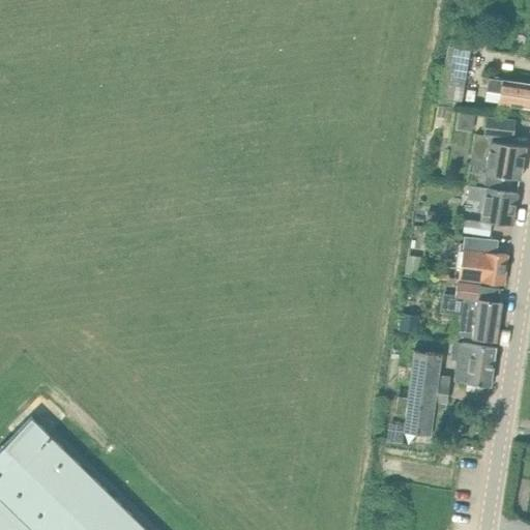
[(462,107),(470,50),(448,46),(440,102),(462,107)]
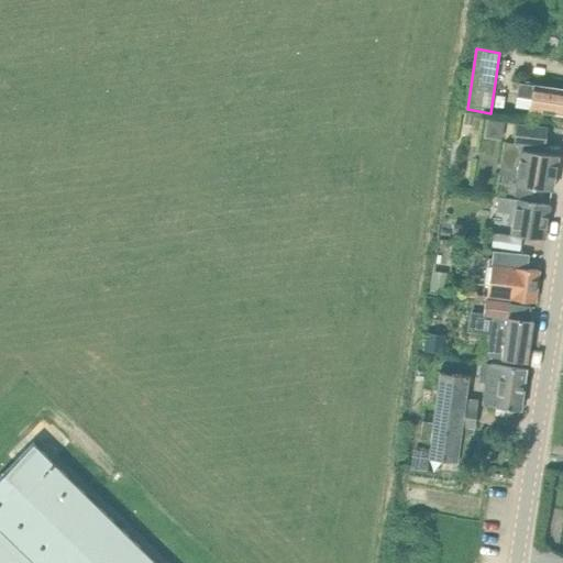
[(536,58),(536,77),(548,77),(548,58),(536,58)]
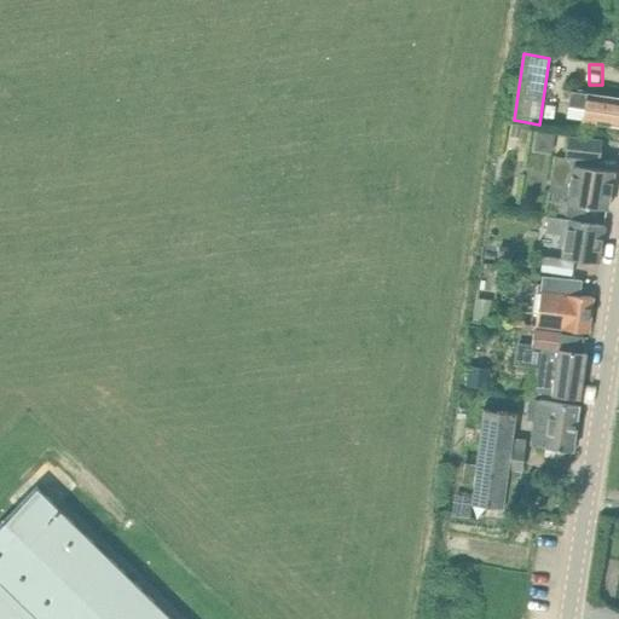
[(618,126),(618,97),(571,90),(567,117),(578,120),(579,110),(585,111),(583,120),(618,126)]
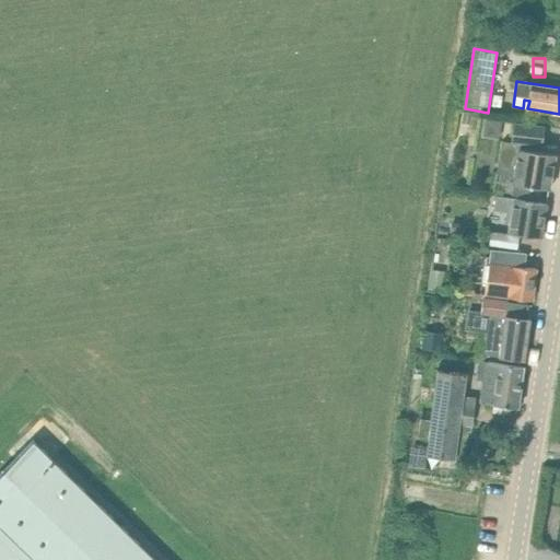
[(545,146),(547,127),(514,123),(512,141),(545,146)]
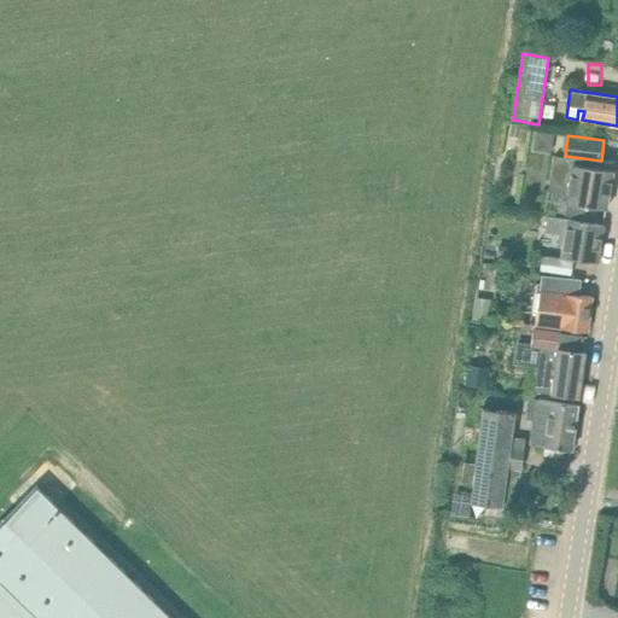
[(589,167),(572,164),(566,203),(565,214),(594,219),(595,207),(607,209),(613,170),(589,167)]
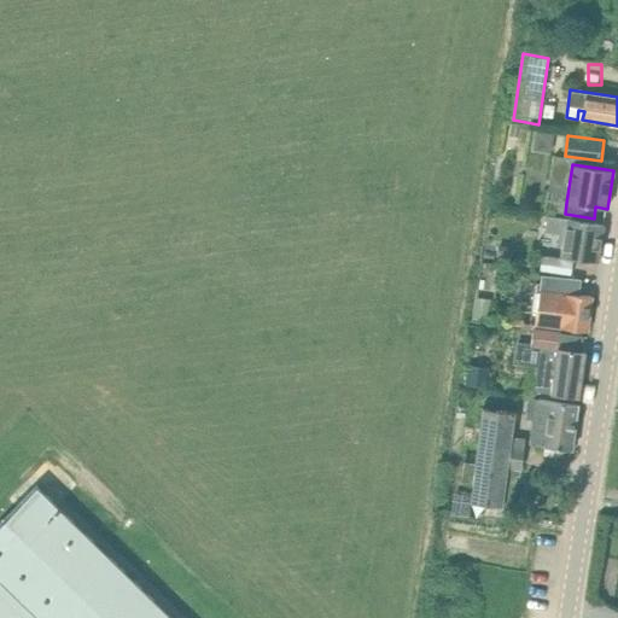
[(598,262),(604,225),(551,216),(548,231),(564,233),(559,255),(598,262)]
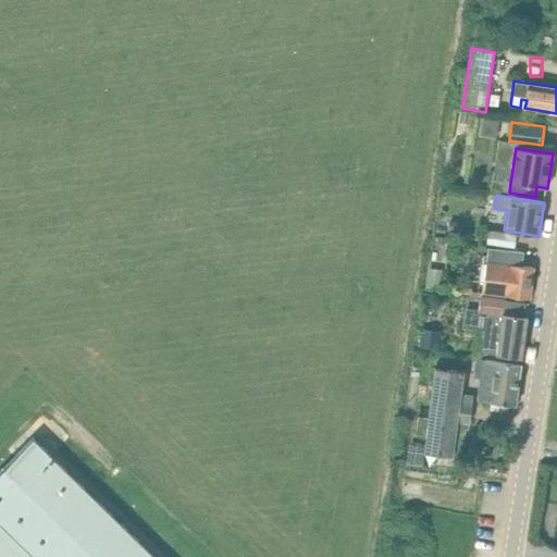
[(515,247),(517,234),(490,230),(487,243),(515,247)]
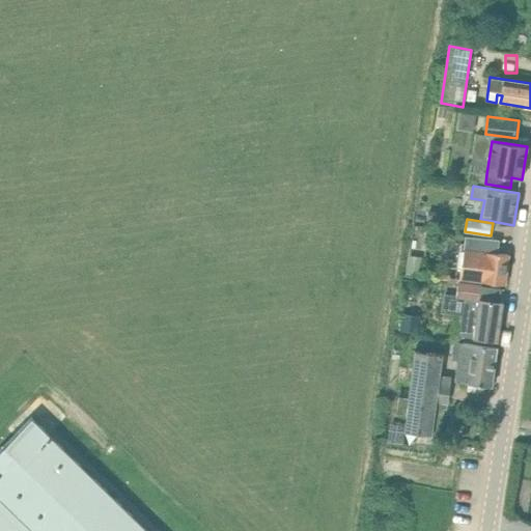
[(430,254),(436,235),(424,233),(420,251),(430,254)]
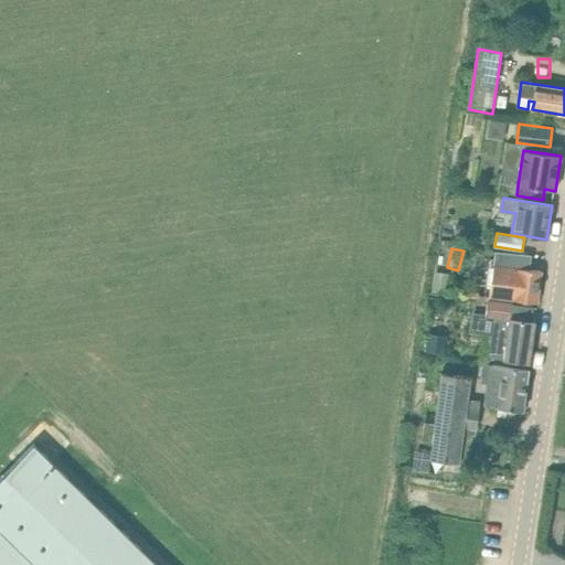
[(537,302),(542,272),(530,269),(531,256),(496,251),(489,296),(537,302)]
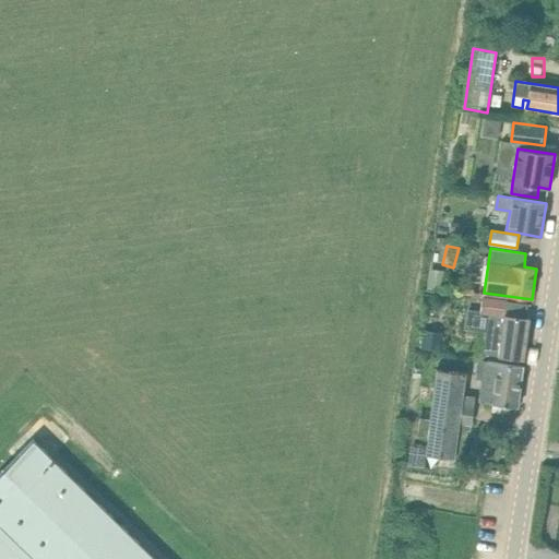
[(455,287),(474,287),(475,275),(456,274),(455,287)]
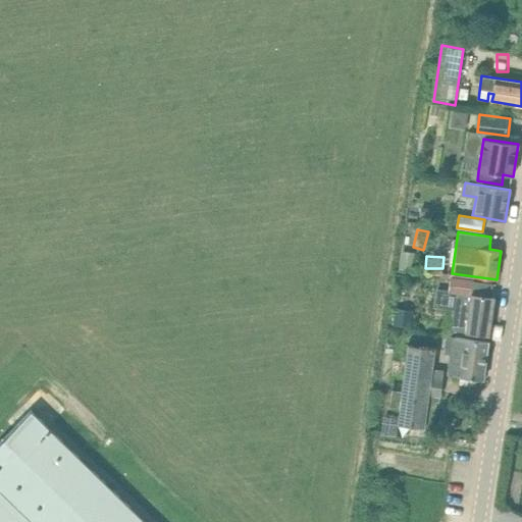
[(488,335),(493,298),(471,295),(473,281),(450,278),(448,294),(456,294),(454,312),(449,312),(448,322),(452,324),(451,330),(488,335)]
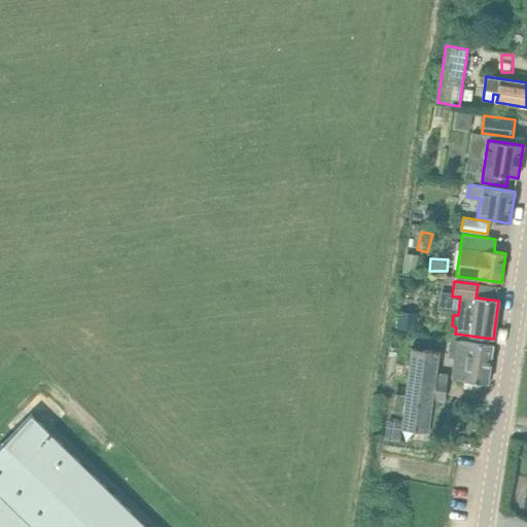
[(488,383),(492,345),(455,341),(450,378),(465,380),(464,387),(481,389),(482,382),(488,383)]
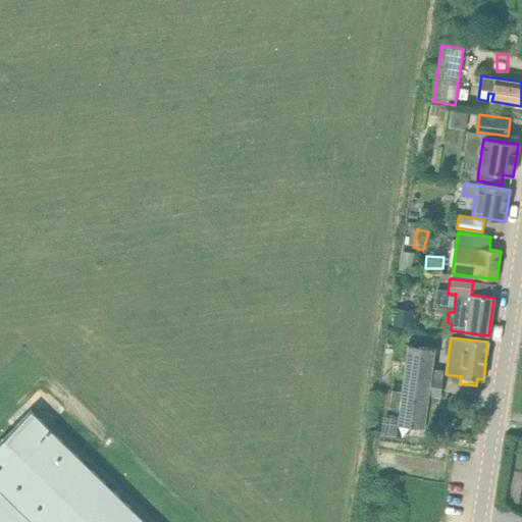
[(439,403),(442,377),(430,376),(434,348),(407,344),(400,389),(392,388),(388,407),(394,407),(392,423),(432,428),(436,402),(439,403)]
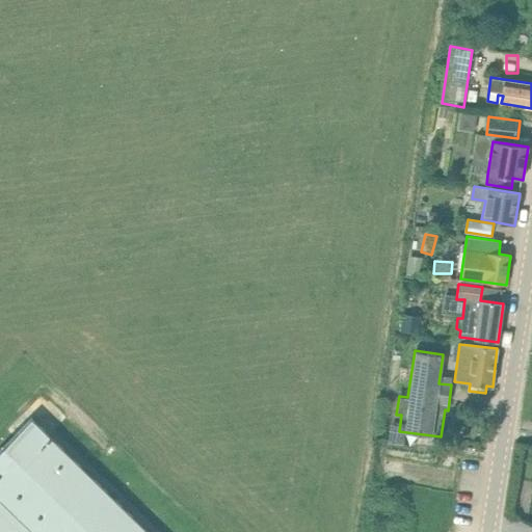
[(55,394),(68,405),(75,397),(62,386),(55,394)]
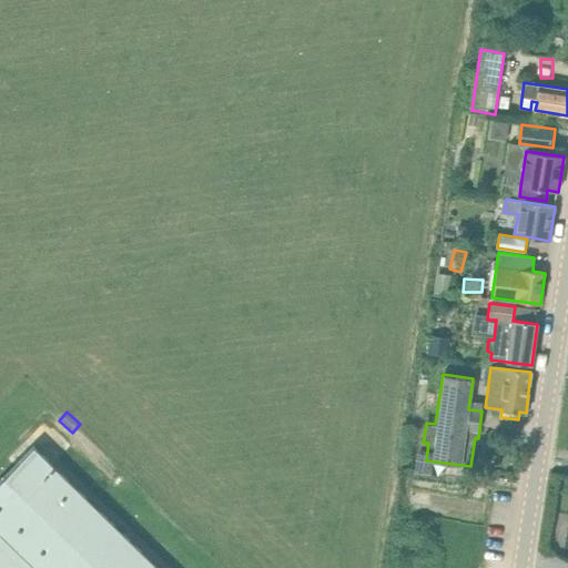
[(0,567),(158,567),(33,447),(0,480),(0,567)]
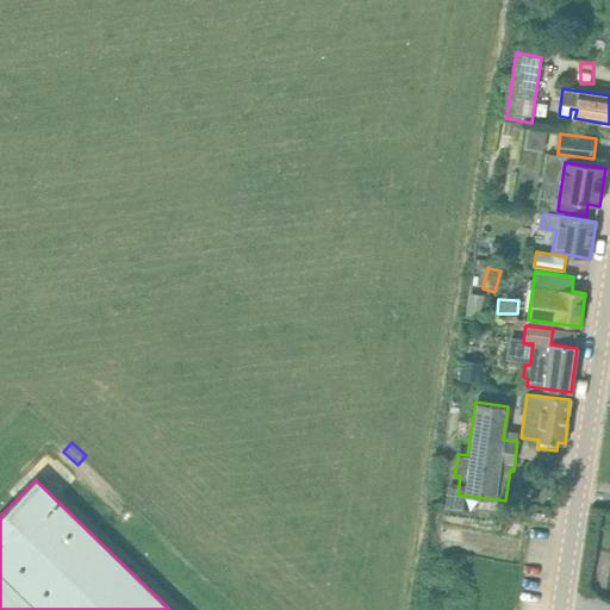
[(559,565),(561,552),(537,548),(535,561),(559,565)]
